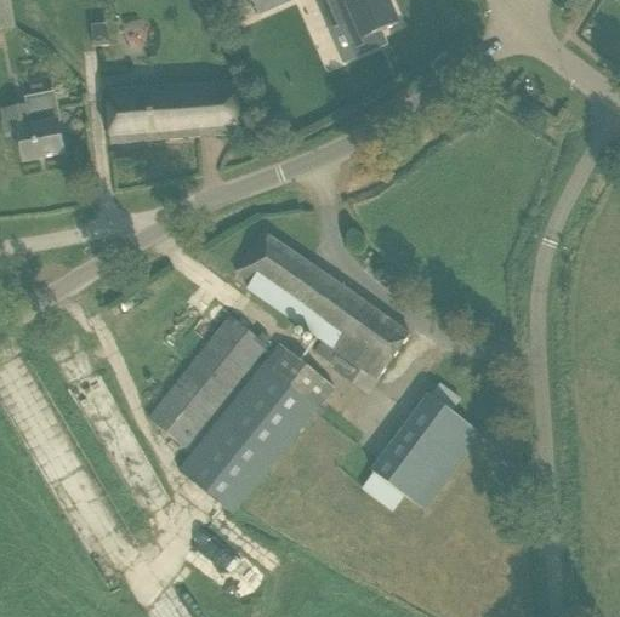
[(56,0),(60,24),(78,22),(81,45),(112,40),(109,22),(95,24),(91,0),(56,0)]
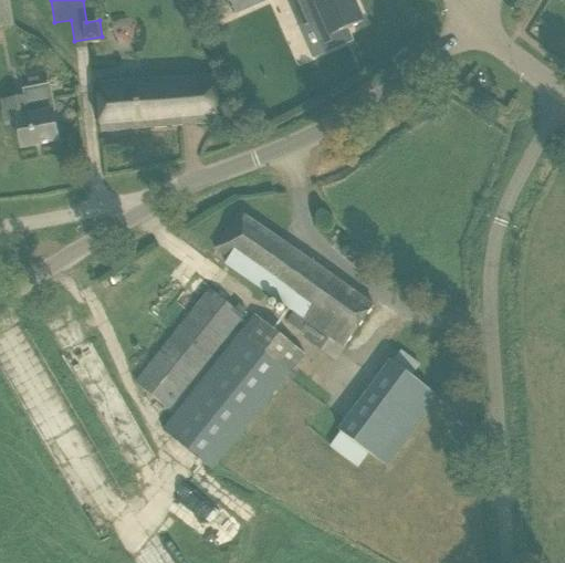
[(231,0),(237,11),(259,0),(291,0),(303,23),(313,19),(324,44),(346,33),(342,24),(361,16),(353,0),(231,0)]
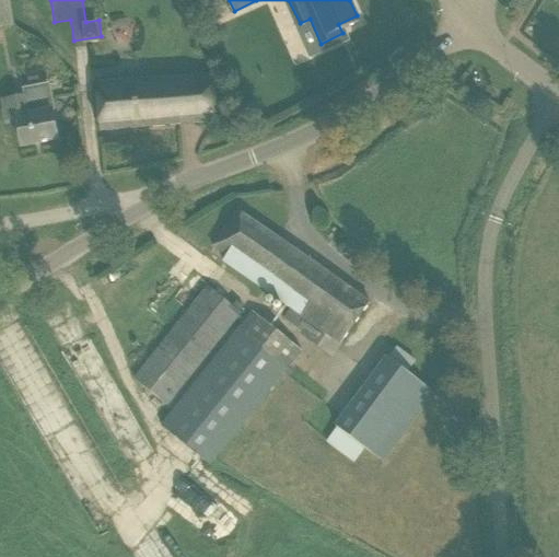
[(217,118),(214,96),(212,71),(96,81),(101,128),(217,118)]
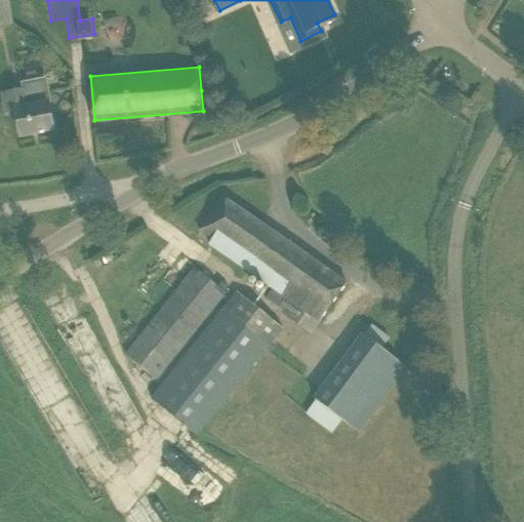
[(14,108),(19,133),(52,127),(48,102),(51,101),(46,76),(22,80),(23,87),(2,90),(5,110),(14,108)]
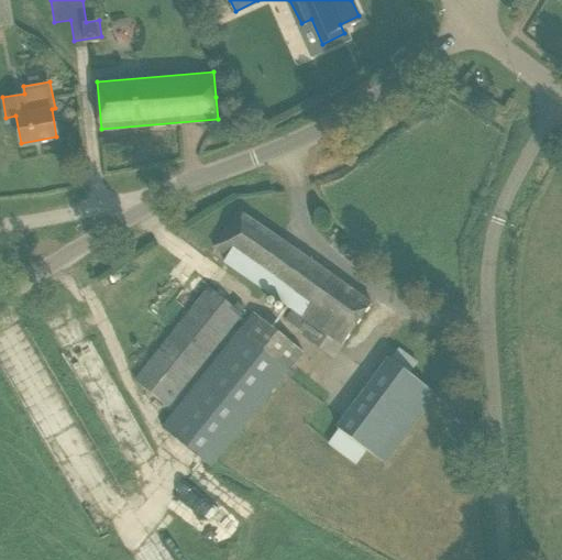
[(215,244),(232,256),(229,262),(294,307),(286,318),(308,332),(315,322),(344,342),(373,302),(240,209),(215,244)]
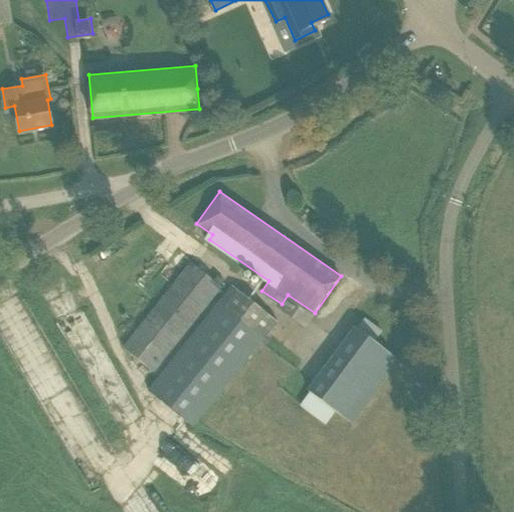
[(155,370),(222,287),(191,261),(125,345),(155,370)]
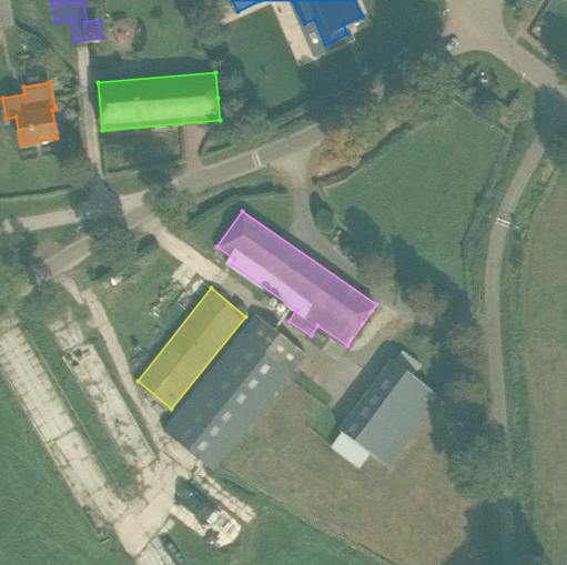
[(214,468),(286,377),(292,382),(297,375),(292,371),(306,353),(255,313),(164,427),(214,468)]
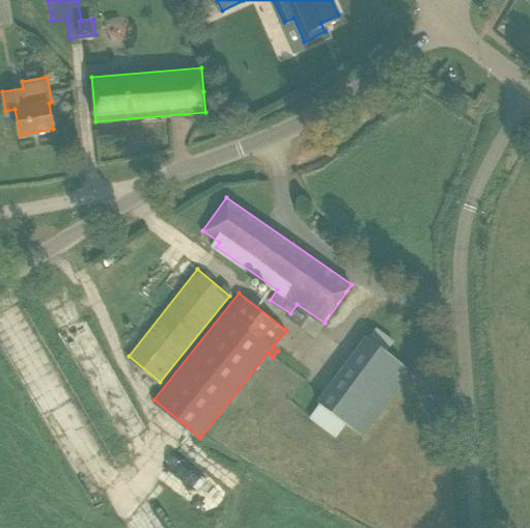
[(319,403),(364,435),(370,425),(412,369),(394,357),(387,351),(395,340),(377,327),(319,403)]
